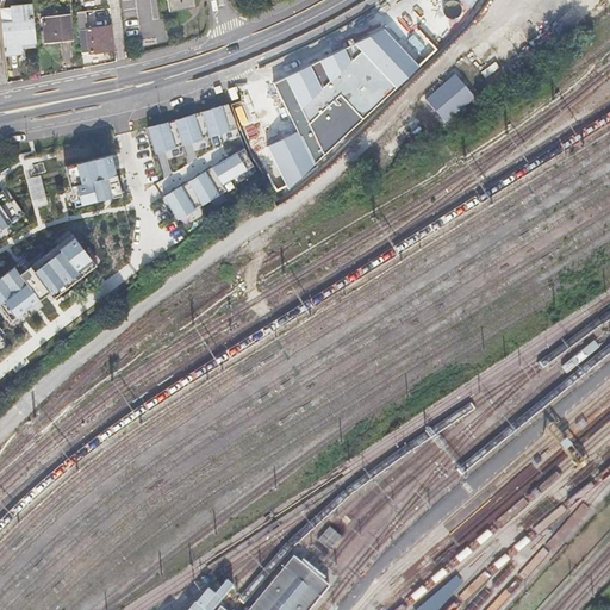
[(166,0),(169,13),(194,8),(193,0),(166,0)]
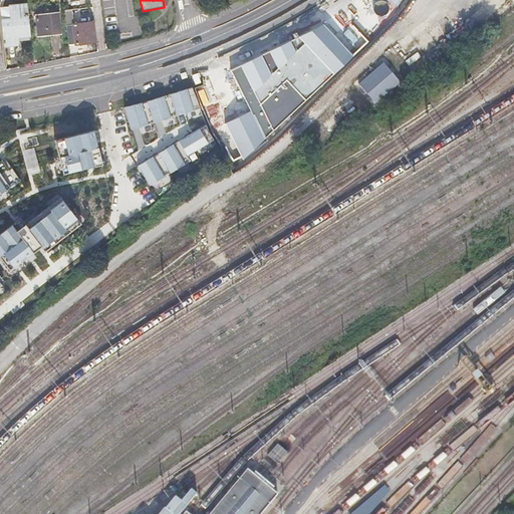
[(1,20),(3,46),(18,45),(17,34),(30,32),(27,4),(9,6),(10,19),(1,20)]
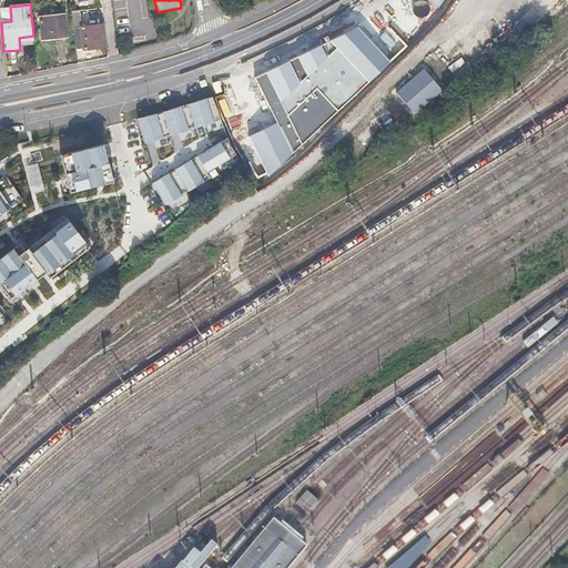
[(0,8),(0,14),(1,22),(11,21),(10,7),(0,8)]
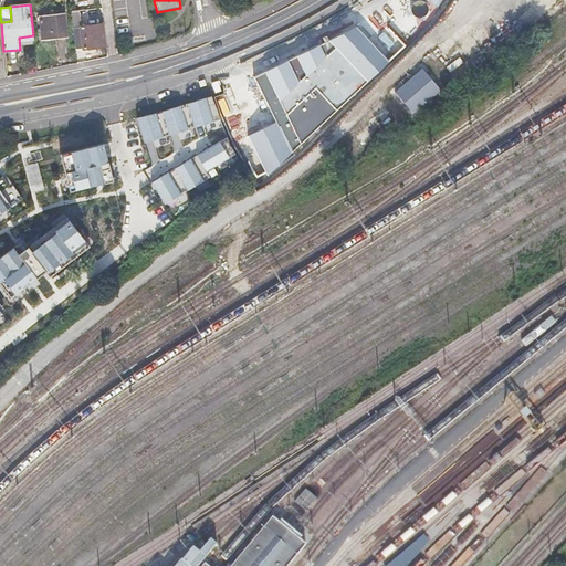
[(42,41),(66,39),(64,14),(53,16),(53,8),(39,10),(42,41)]
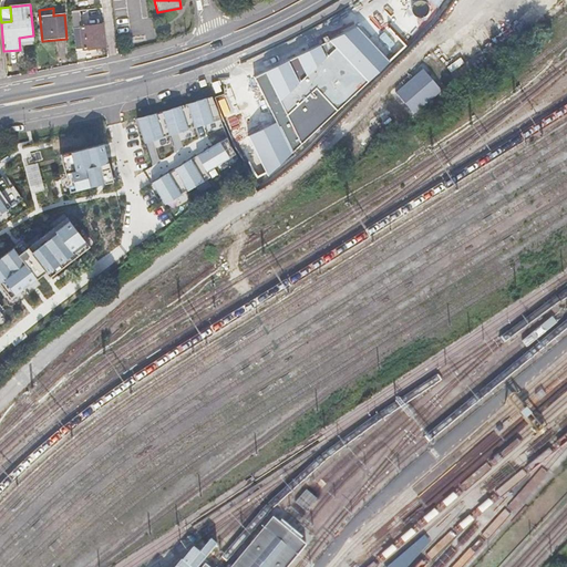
[(276,122),(249,135),(268,176),(388,59),(357,27),(255,78),(276,122)]
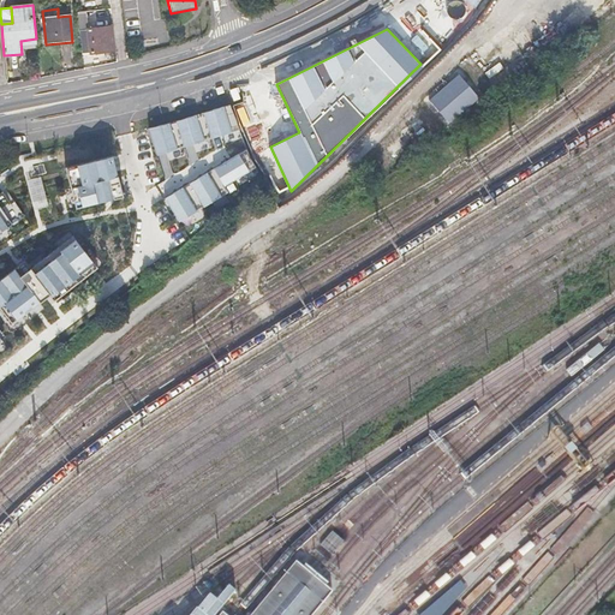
[(79,36),(83,60),(114,57),(112,33),(79,36)]
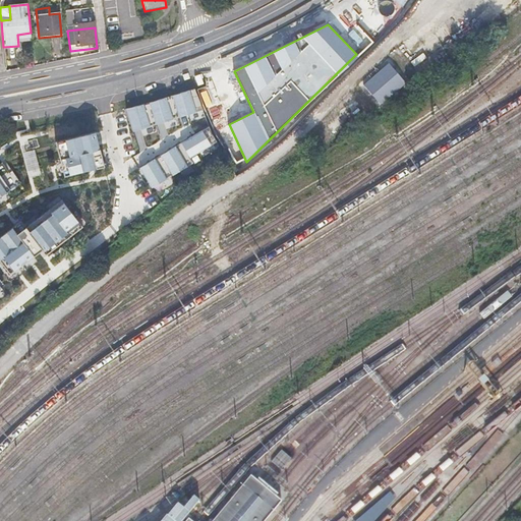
[(364,84),(383,104),(407,80),(389,61),(364,84)]
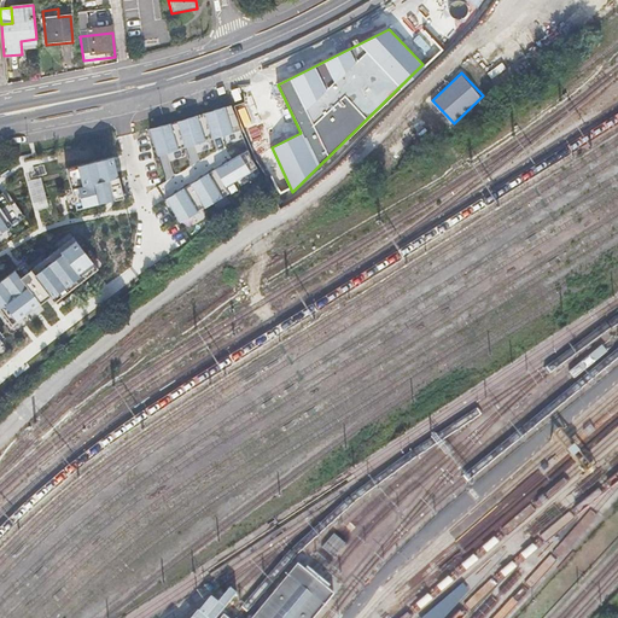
[(242,132),(232,106),(170,126),(150,130),(158,157),(242,132)]
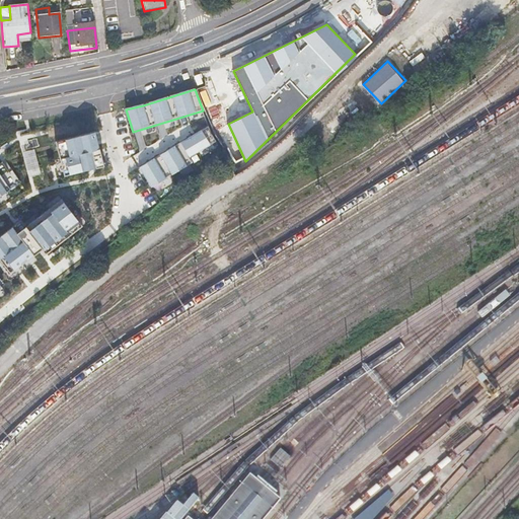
[(217,142),(213,135),(209,127),(140,168),(151,188),(193,163),(190,158),(217,142)]
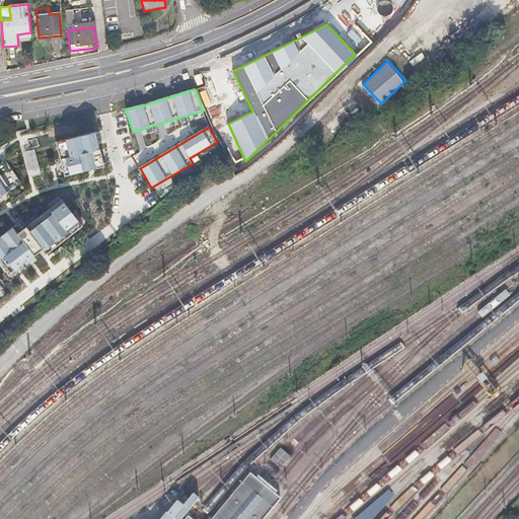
[(95,133),(56,142),(65,176),(104,166),(95,133)]
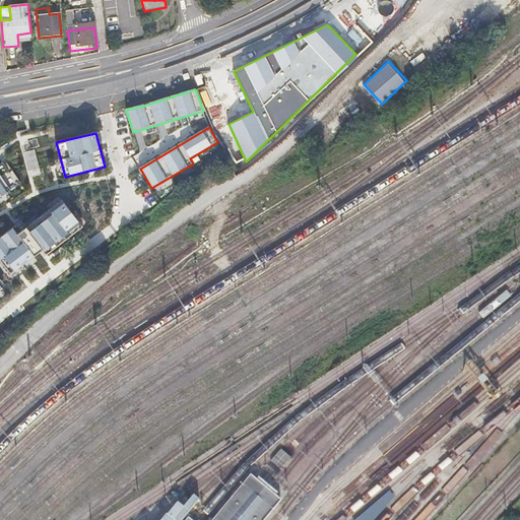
[(0,165),(0,197),(21,183),(6,160),(0,165)]
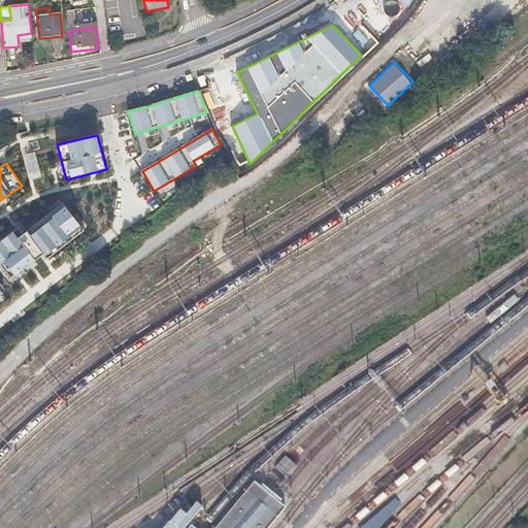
[(23,225),(0,241),(0,263),(11,278),(43,254),(47,259),(85,231),(63,203),(27,231),(23,225)]
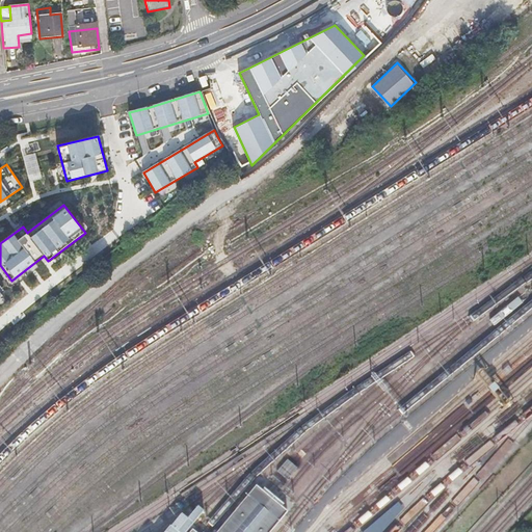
[(264,531),(285,507),(277,500),(267,491),(255,481),(209,531),(195,531),(190,527),(185,531),(264,531)]
